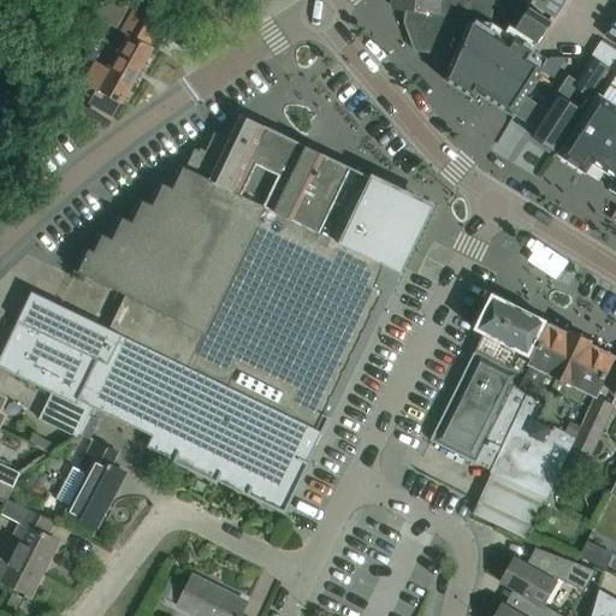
[(436,0),(392,0),(392,7),(434,12),(436,0)]
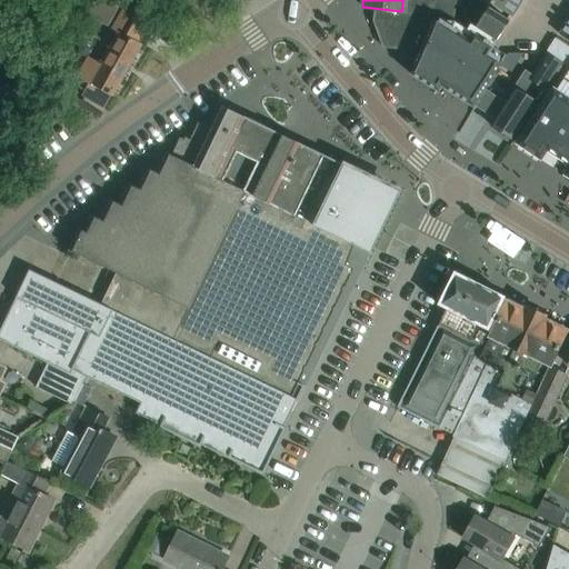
[(455,0),(403,0),(402,11),(375,9),(373,21),(382,47),(418,51),(433,15),(451,18),(453,6),(455,0)]
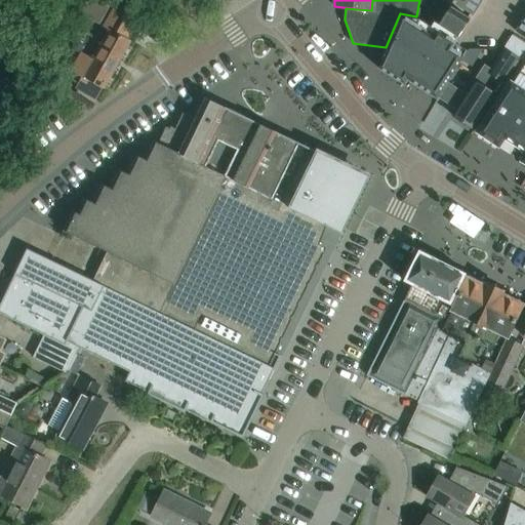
[(440,0),(419,0),(418,5),(443,22),(440,27),(457,38),(470,19),(440,0)]
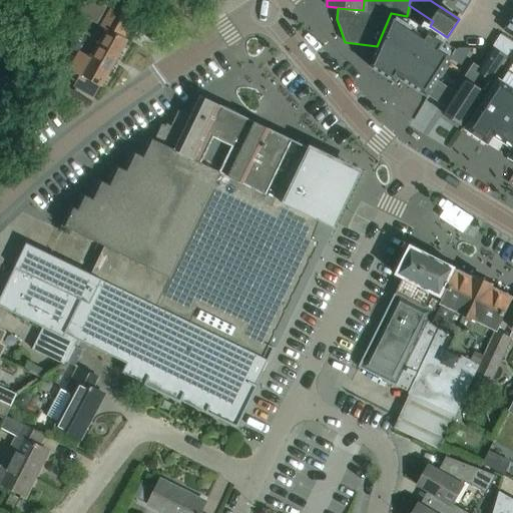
[(471,0),(438,0),(462,15),(471,0)]
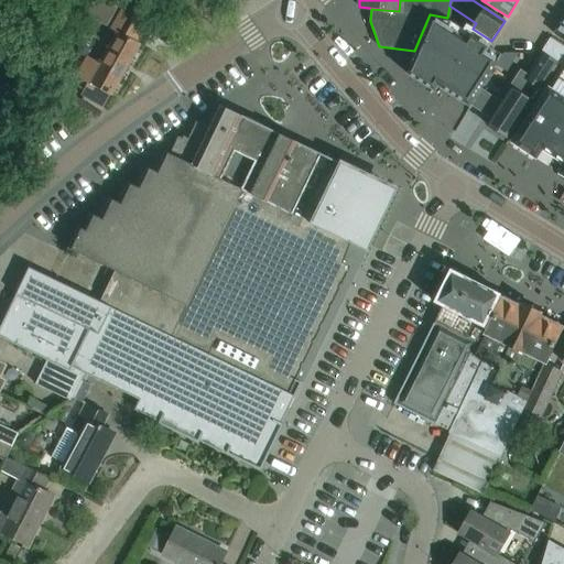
[(75,77),(87,84),(80,95),(102,107),(109,95),(111,96),(140,44),(134,41),(149,17),(125,3),(111,29),(119,33),(98,69),(85,61),(75,77)]
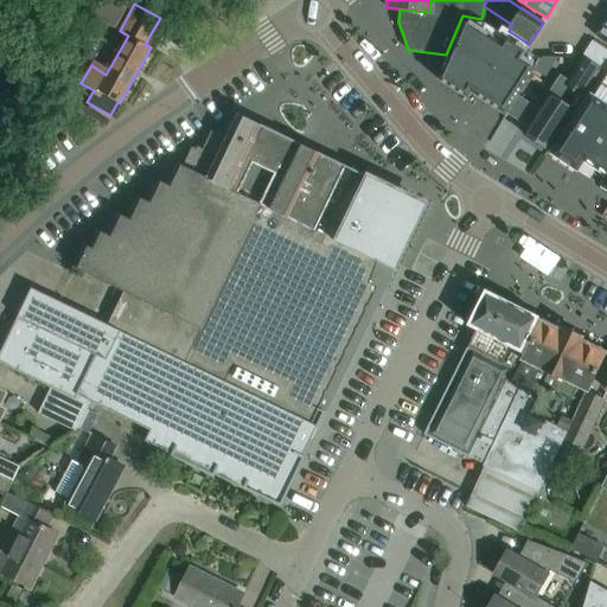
[(606,18),(596,36),(606,43),(606,18)]
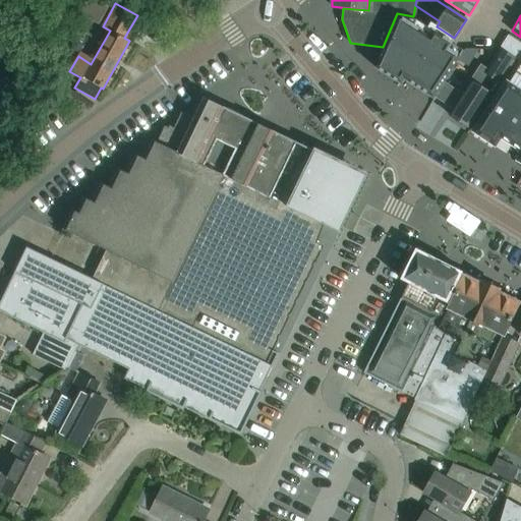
[(384,47),(374,67),(401,84),(404,79),(421,90),(425,93),(431,97),(433,98),(460,56),(459,56),(459,55),(457,54),(460,50),(456,47),(451,44),(451,43),(452,42),(415,18),(412,18),(397,16),(384,47)]
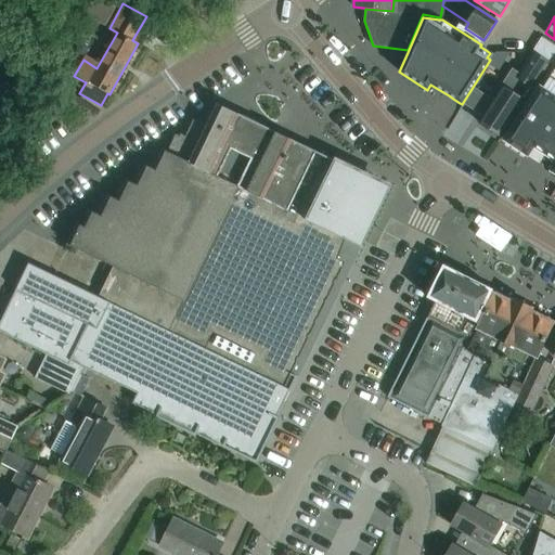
[(523,84),(532,89),(550,63),(532,51),(518,74),(512,69),(490,104),(478,123),(479,123),(480,121),(483,125),(483,126),(501,137),(513,118),(525,100),(515,94),(523,84)]
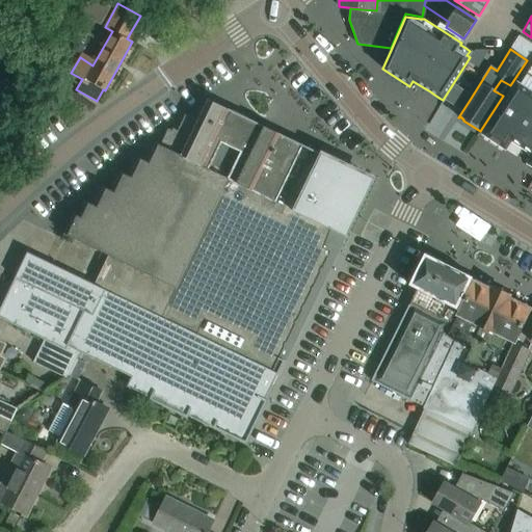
[(531,59),(483,134),(491,139),(491,138),(499,142),(498,143),(506,149),(511,140),(531,154),(531,156),(528,163),(531,166),(531,59)]
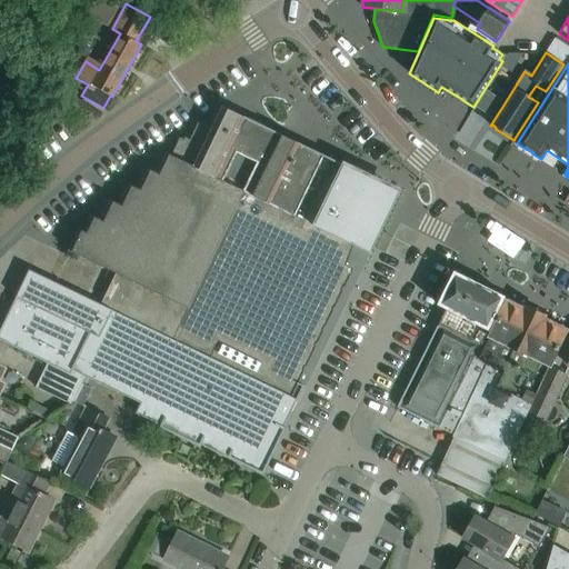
[(0,83),(0,97),(19,109),(28,95),(3,79),(0,83)]
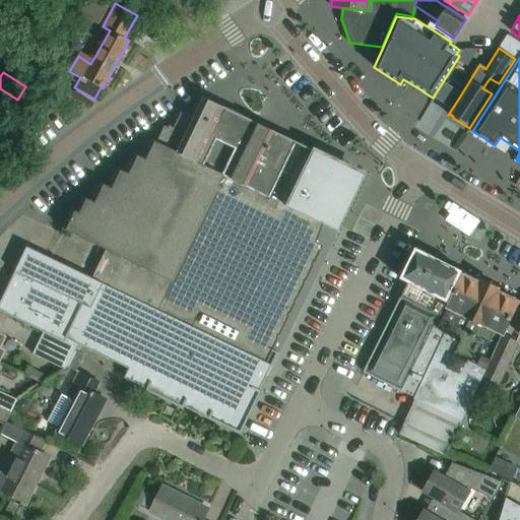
[(158,311),(250,120),(203,98),(194,115),(186,111),(177,129),(169,125),(160,143),(151,139),(143,157),(135,153),(126,173),(118,169),(109,187),(101,183),(91,201),(83,197),(76,211),(72,209),(63,229),(106,250),(92,277),(91,278),(158,311)]
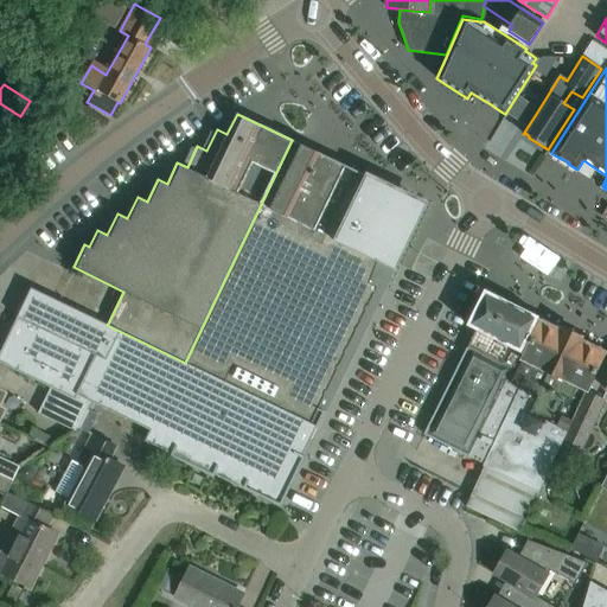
[(93,402),(90,407),(148,434),(145,440),(279,505),(323,415),(317,413),(378,285),(371,281),(406,197),(368,178),(369,177),(292,140),(185,363),(107,325),(108,324),(31,287),(0,351),(0,362),(51,388),(52,384),(93,402)]
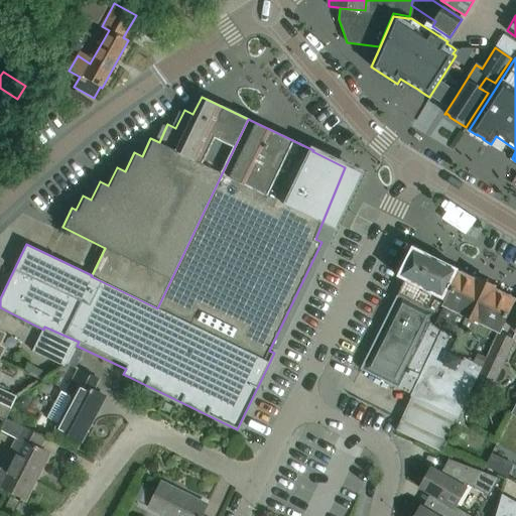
[(398,388),(441,302),(459,269),(412,246),(397,276),(407,281),(400,294),(398,293),(360,369),(398,388)]
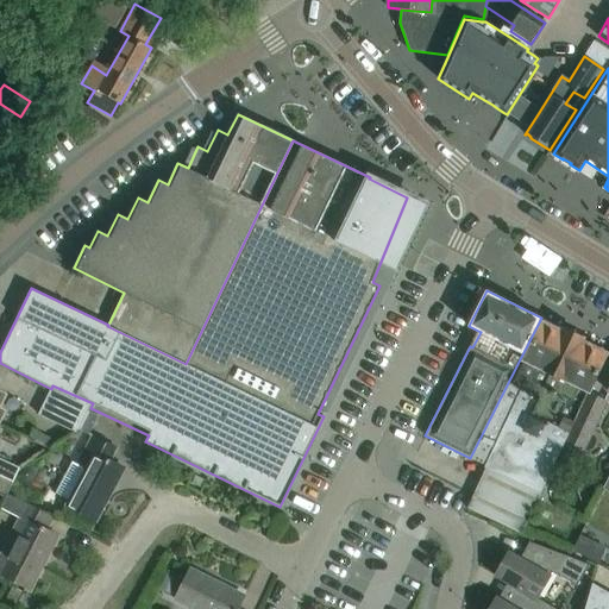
[(565,440),(588,391),(589,390),(607,353),(583,341),(584,338),(564,328),(563,332),(541,322),(523,358),(521,357),(470,458),(487,466),(466,510),(504,525),(521,532),(541,491),(565,440)]
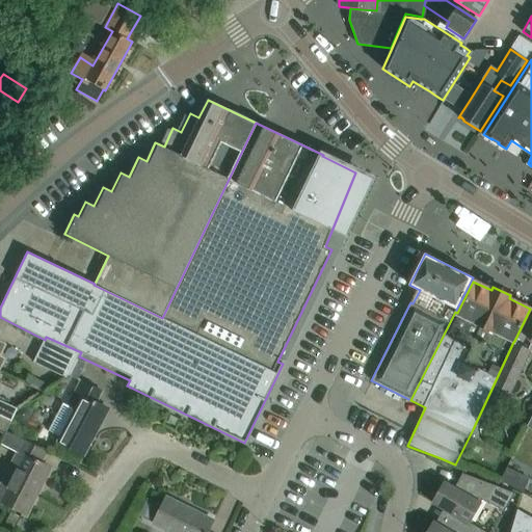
[(513,342),(494,384),(510,392),(530,350),(513,342)]
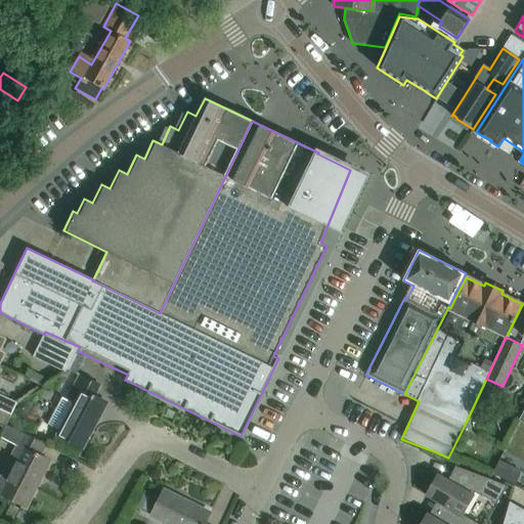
[(68,369),(73,359),(62,354),(55,367),(63,372),(68,369)]
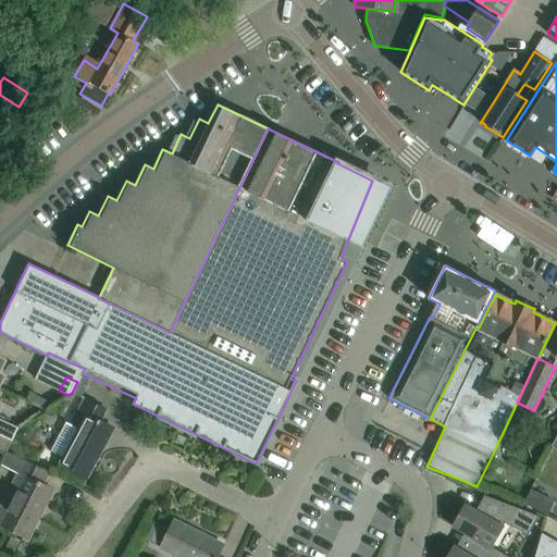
[(73,393),(72,393),(82,397),(89,381),(81,376),(73,393)]
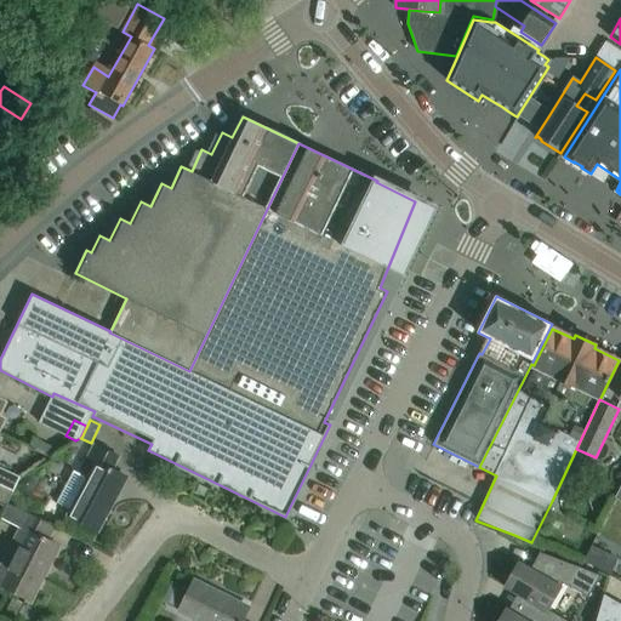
[(95,444),(78,474),(73,472),(56,502),(69,510),(67,514),(97,530),(125,477),(112,469),(118,457),(95,444)]
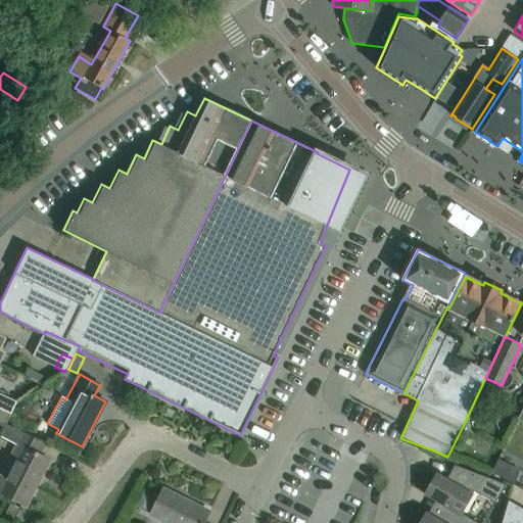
[(0,408),(12,414),(17,403),(0,394),(0,408)]
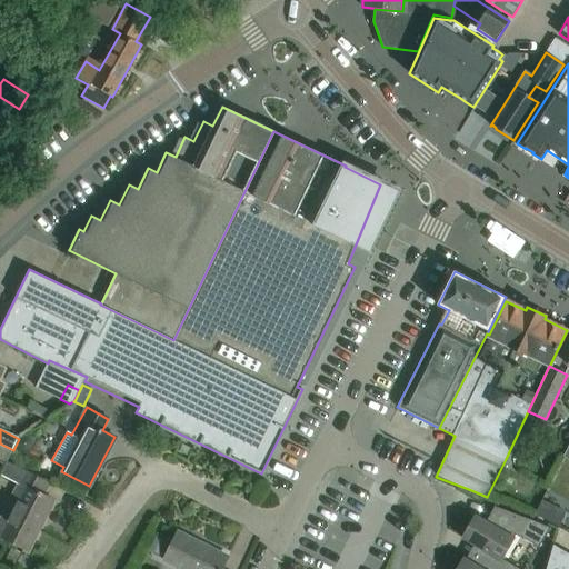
[(7,461),(13,450),(0,443),(0,460),(5,463),(7,462),(7,461)]
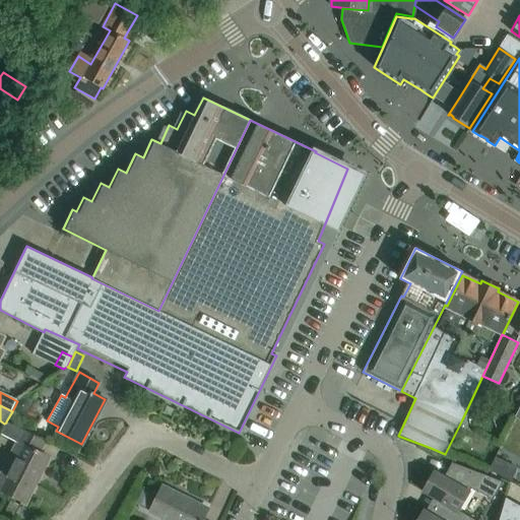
[(45,442),(6,421),(6,423),(4,424),(5,424),(0,434),(16,442),(0,473),(0,489),(25,502),(49,457),(40,452),(45,442)]
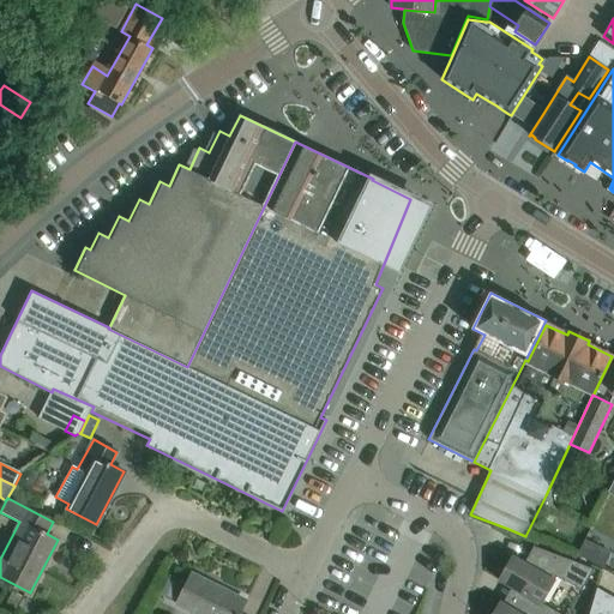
[(524,595),(541,602),(557,577),(582,591),(594,569),(534,546),(533,547),(537,549),(528,565),(512,557),(499,579),(524,595)]
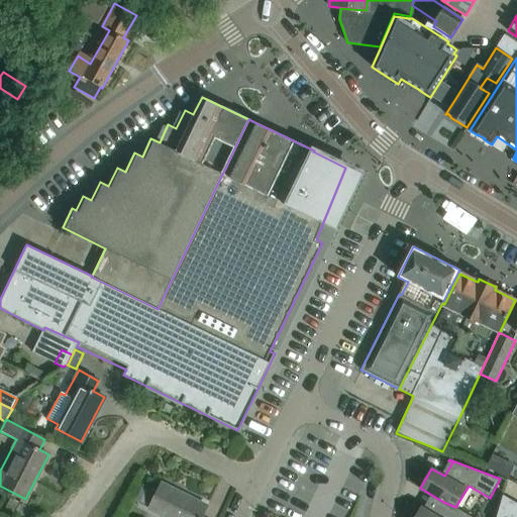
[(201,516),(207,506),(162,484),(148,509),(166,516),(201,516)]
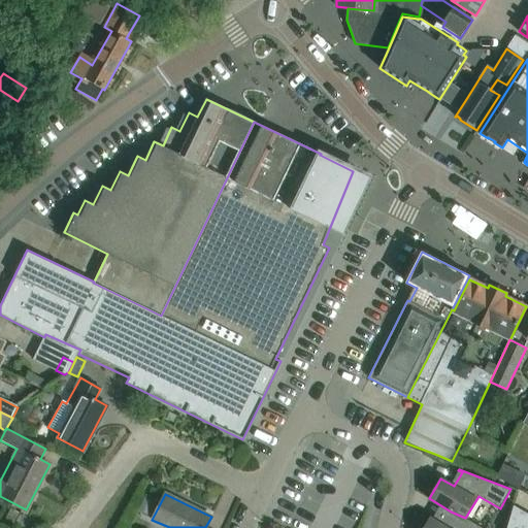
[(144,498),(139,509),(149,514),(154,503),(144,498)]
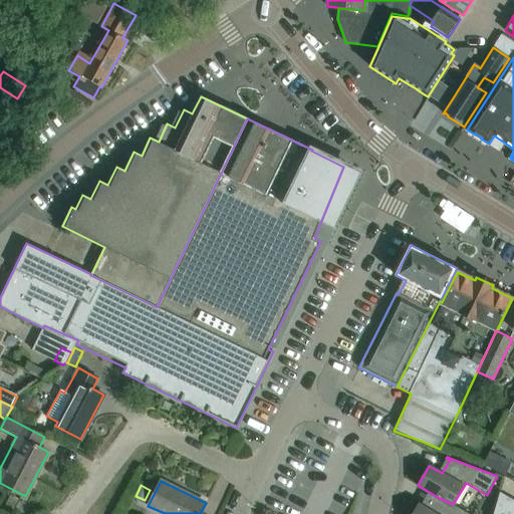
[(513,513),(513,500),(500,492),(493,513),(513,513)]
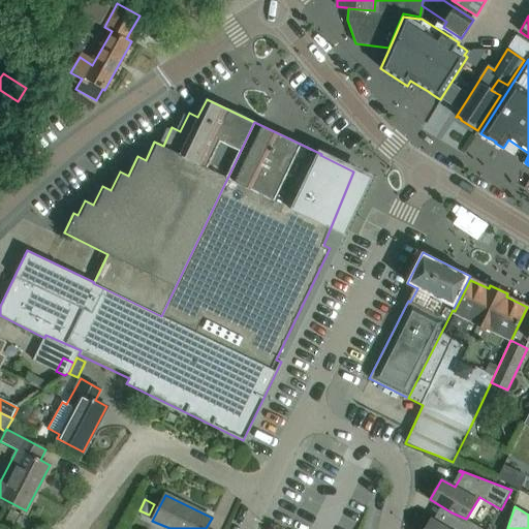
[(483,528),(466,519),(452,512),(444,526),(431,519),(425,528),(483,528)]
